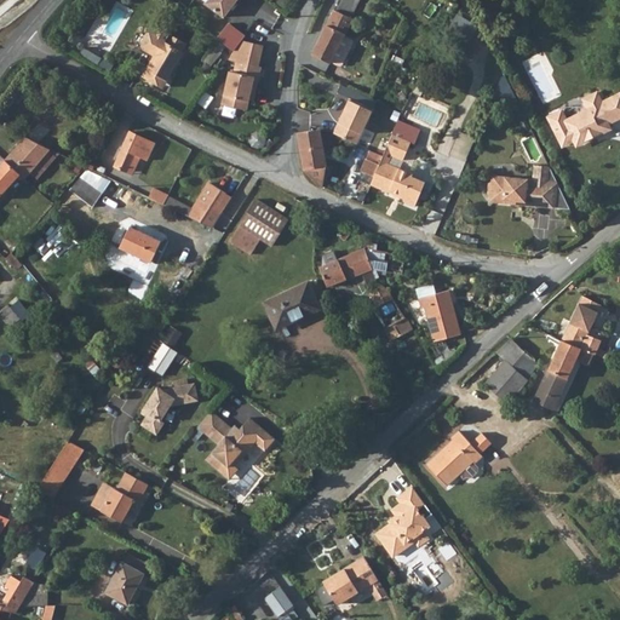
[(201,0),(200,3),(218,18),(231,0),(201,0)]
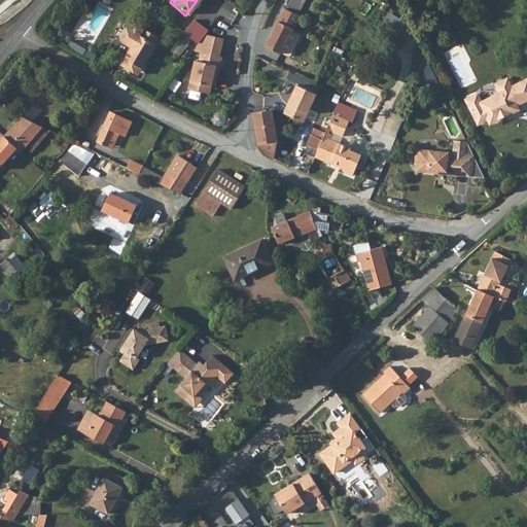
[(300,2),(293,0),(288,0),(285,6),(295,10),(300,2)]
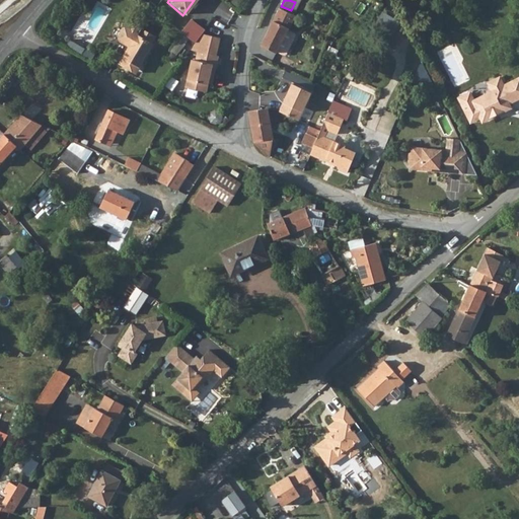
[(296,16),(280,9),(262,46),(277,53),(278,51),(289,28),(296,16)]
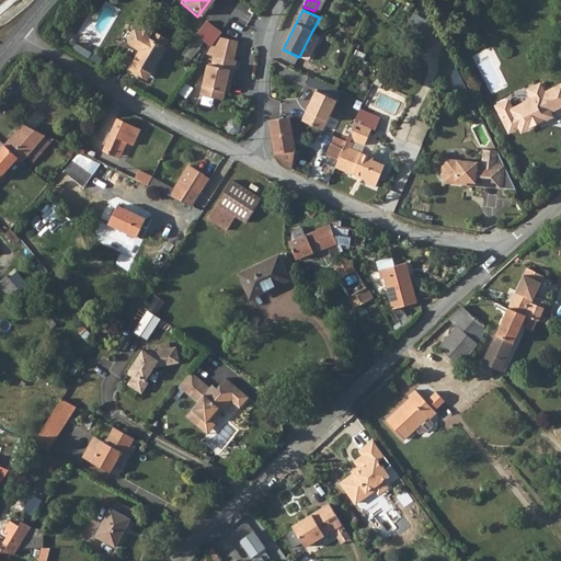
[(418,12),(407,27),(425,38),(435,23),(418,12)]
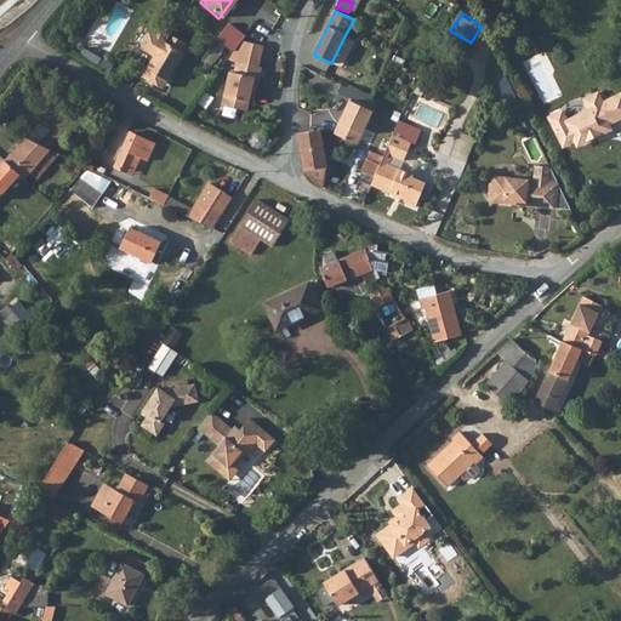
[(186,41),(157,26),(153,32),(149,30),(144,33),(141,40),(143,47),(154,53),(142,75),(163,86),(186,41)]
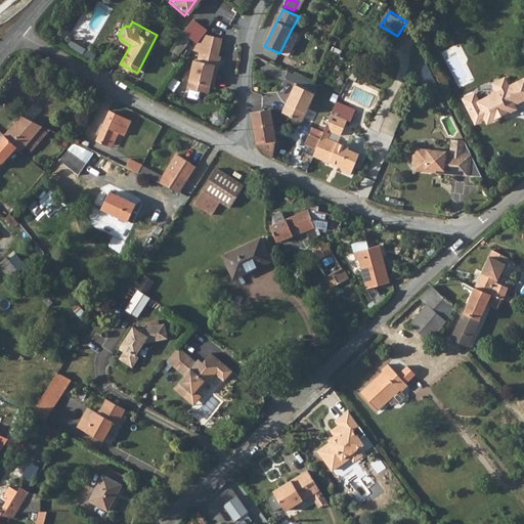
[(299,33),(292,29),(280,51),(288,55),(290,54),(300,36),(299,33)]
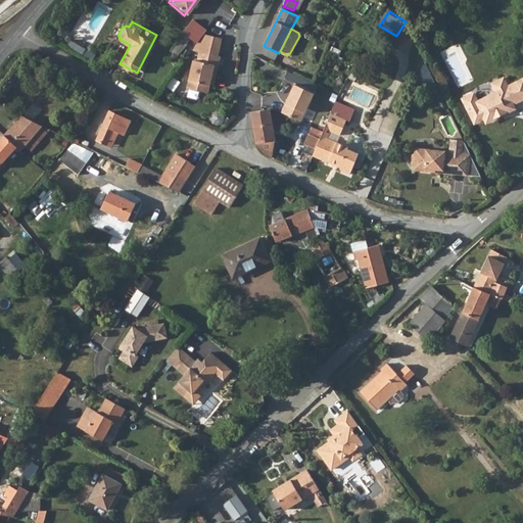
[(189,59),(184,87),(207,91),(208,85),(212,86),(220,37),(201,34),(194,43),(192,50),(196,52),(195,60),(189,59)]
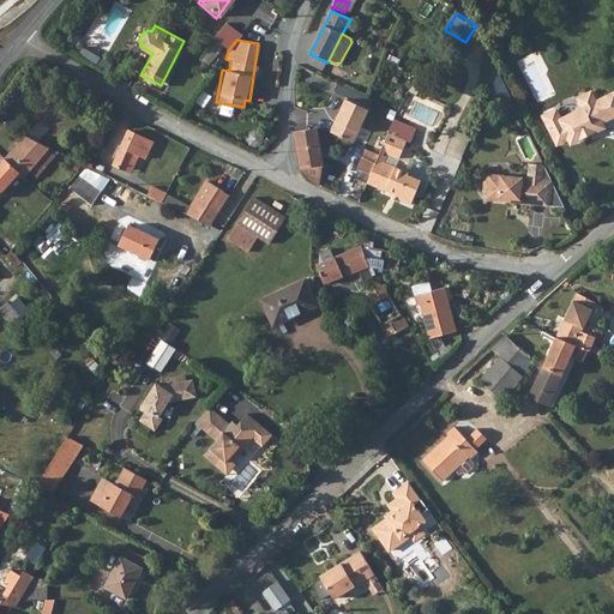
[(86,47),(82,53),(98,65),(103,59),(86,47)]
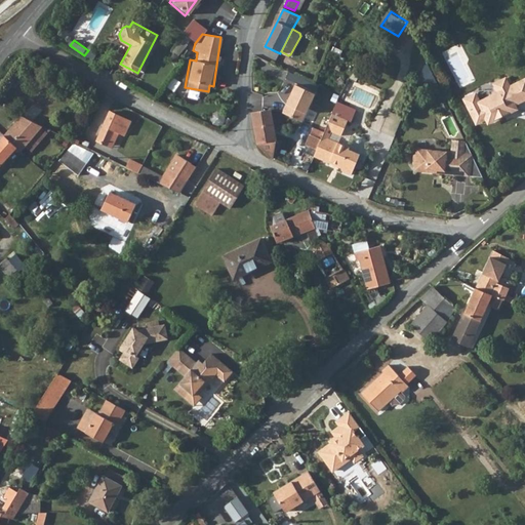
[(524,80),(511,87),(507,79),(506,80),(496,84),(500,92),(481,103),(477,94),(467,98),(479,123),(486,119),(493,121),(513,112),(515,105),(524,98),(524,80)]
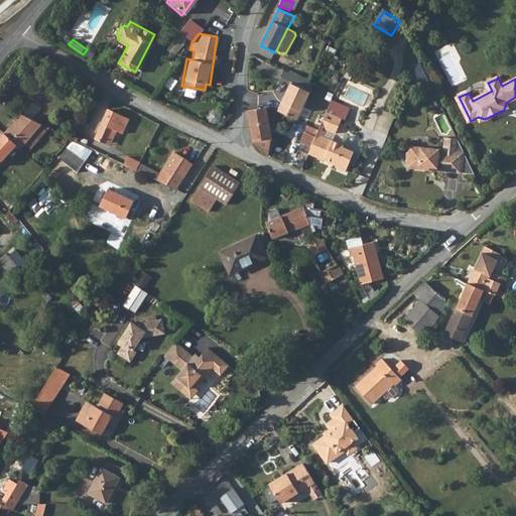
[(298,120),(310,91),(291,83),(278,112),(298,120)]
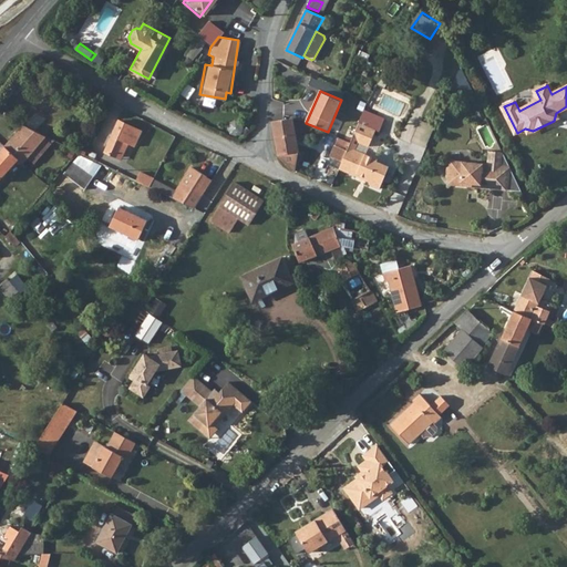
[(517,133),(504,106),(503,107),(515,134),(517,133)]
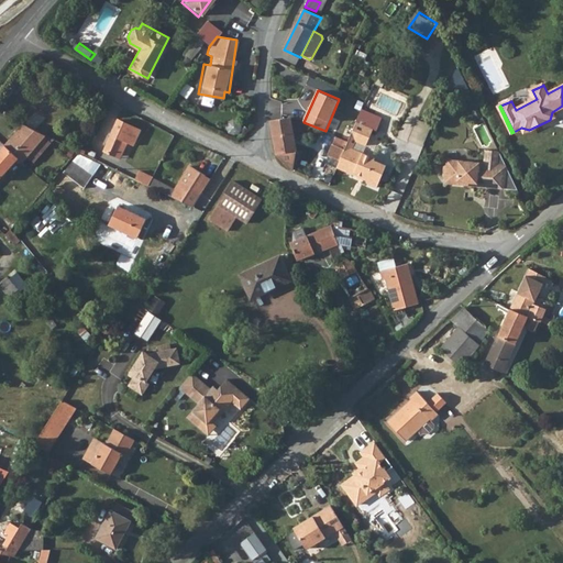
[(384,118),(362,109),(357,121),(375,129),(378,130),(384,118)]
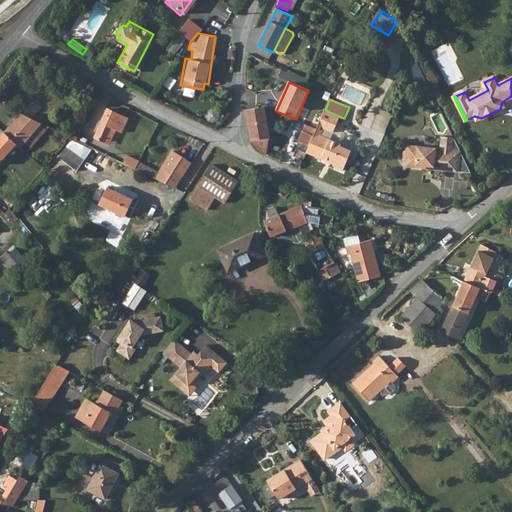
[(264,107),(246,109),(252,139),(264,153),(267,154),(270,136),(264,107)]
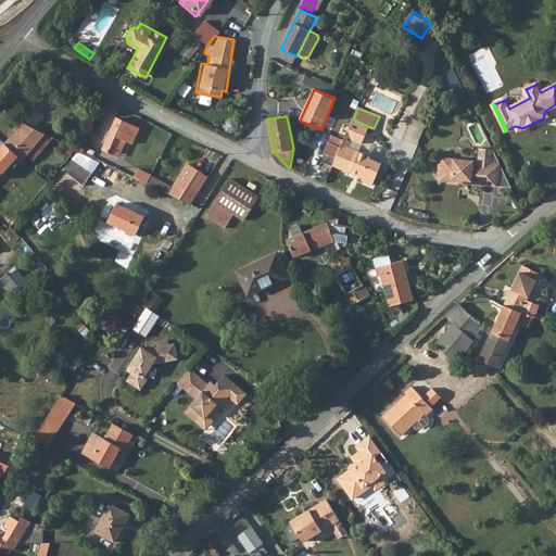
[(116,117),(103,148),(115,153),(122,137),(127,140),(133,142),(139,128),(116,117)]
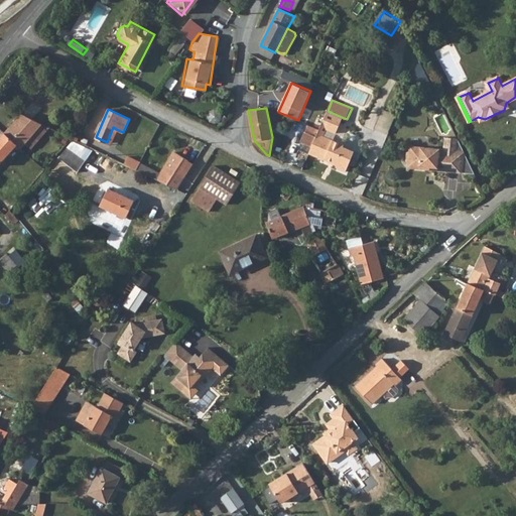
[(393,126),(396,113),(382,110),(379,127),(383,128),(384,124),(393,126)]
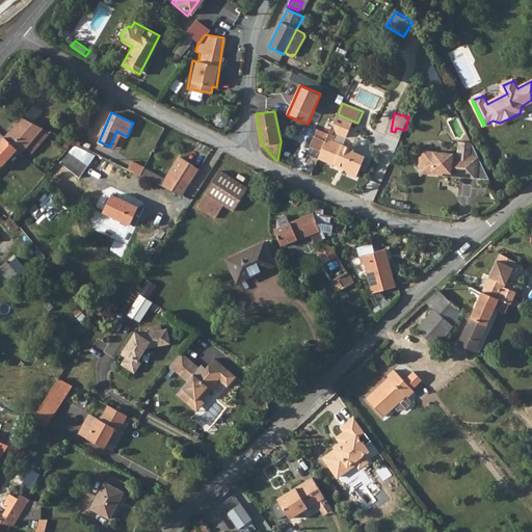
[(354,122),(338,114),(320,158),(336,165),(337,162),(346,166),(349,173),(357,177),(367,155),(355,151),(356,149),(335,139),(338,132),(348,137),(354,122)]
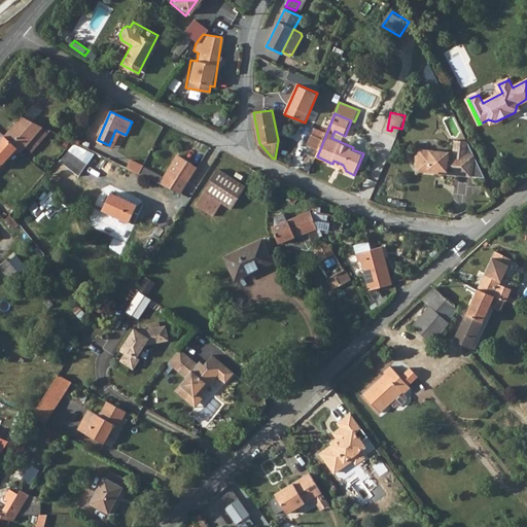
[(23,116),(4,136),(19,148),(22,151),(42,127),(23,116)]
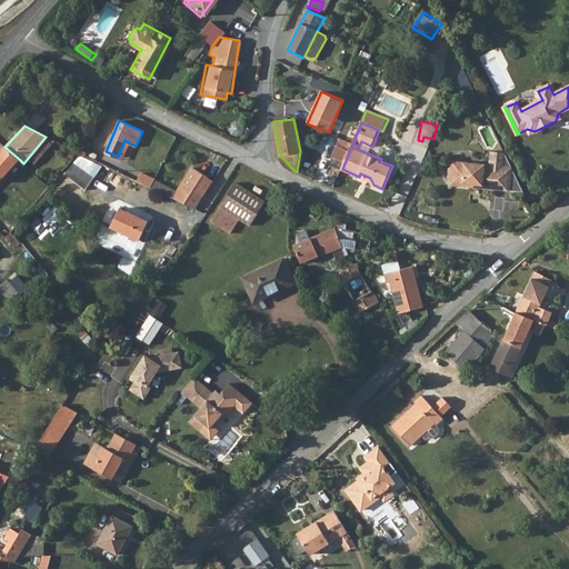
[(125,140),(118,157),(123,159),(130,143),(125,140)]
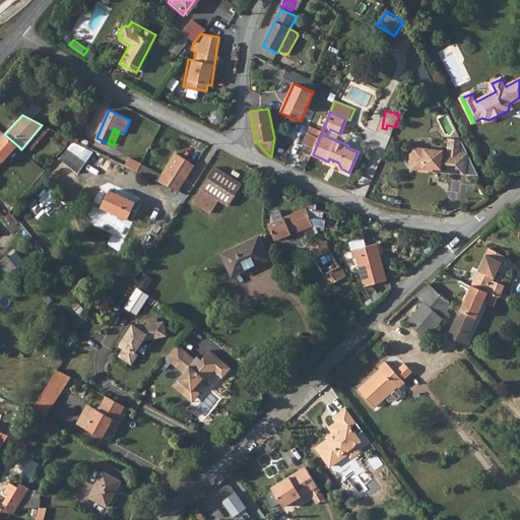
[(0,166),(18,146),(4,134),(0,138),(0,166)]
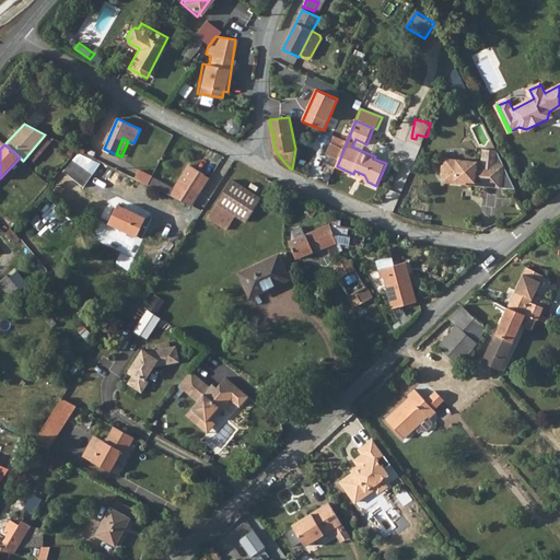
[(89,187),(102,162),(78,150),(56,191),(68,197),(77,182),(89,187)]
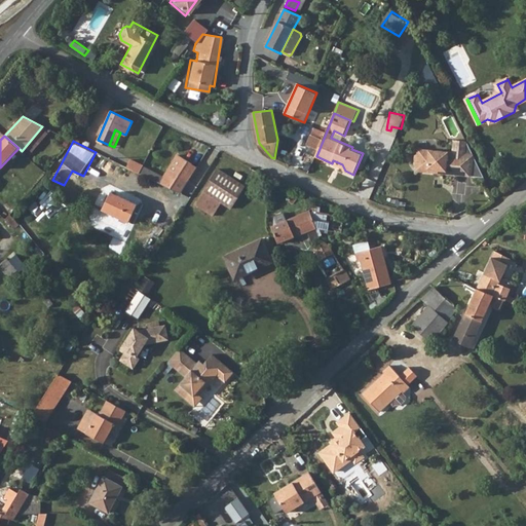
[(416,166),(415,172),(434,174),(434,171),(445,172),(444,175),(453,176),(454,174),(471,175),(471,178),(483,179),(466,144),(453,143),(452,153),(417,150),(417,155),(415,156),(414,164),(416,166)]
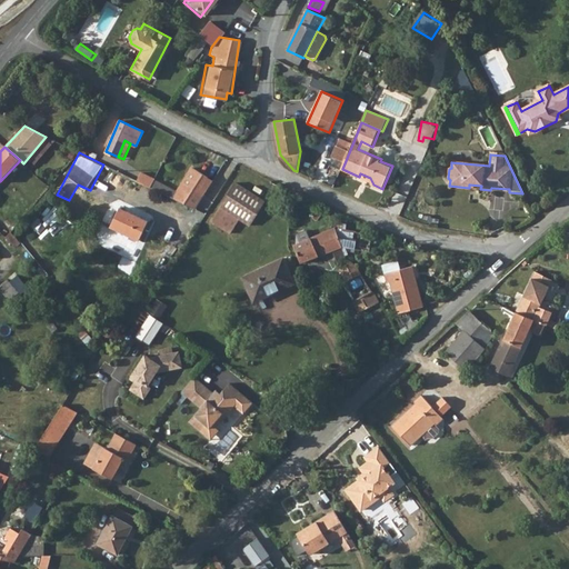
[(151,187),(180,200),(183,193),(193,199),(207,176),(191,167),(178,191),(155,180),(151,187)]
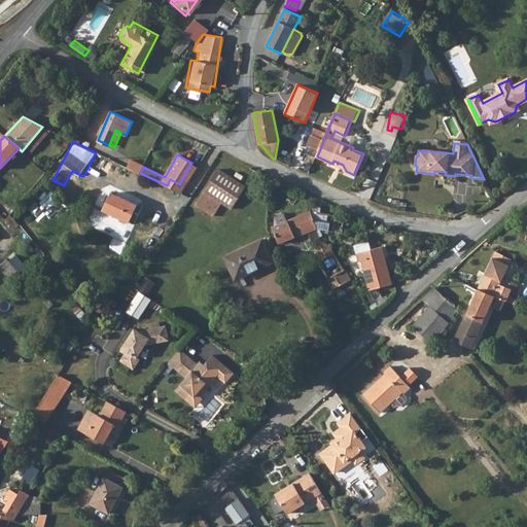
[(130,161),(127,167),(140,173),(143,167),(130,161)]
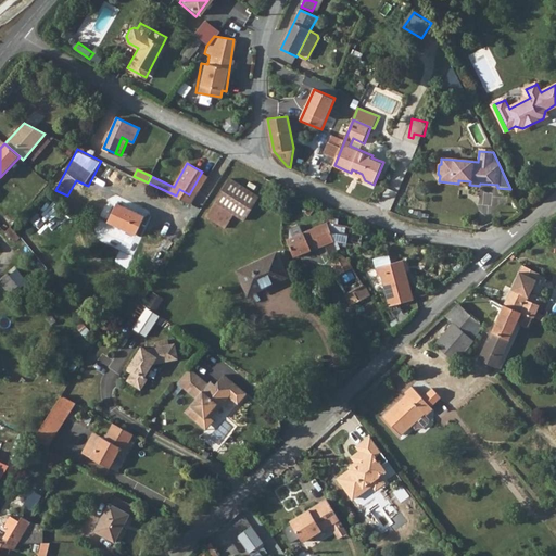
[(189,194),(196,198),(209,176),(202,172),(189,194)]
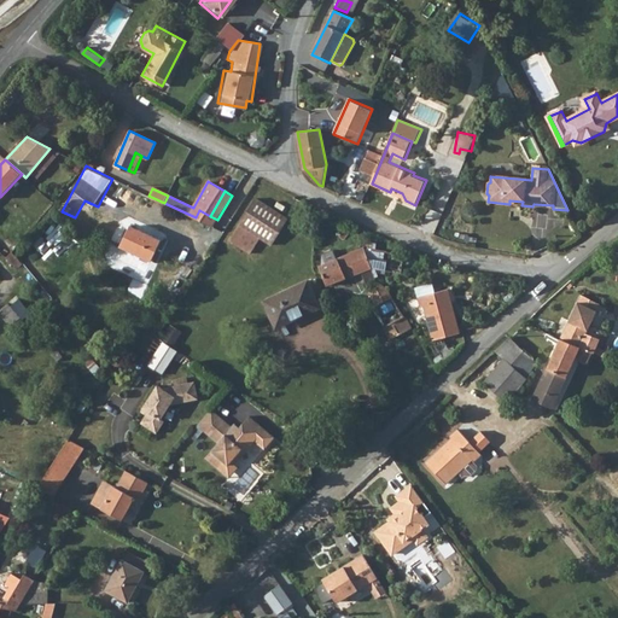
[(289,219),(256,199),(229,242),(251,255),(261,239),(270,245),(289,219)]
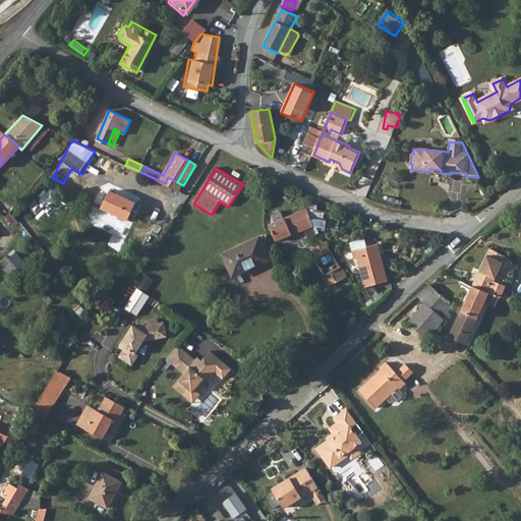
[(135,201),(109,190),(102,209),(127,220),(135,201)]
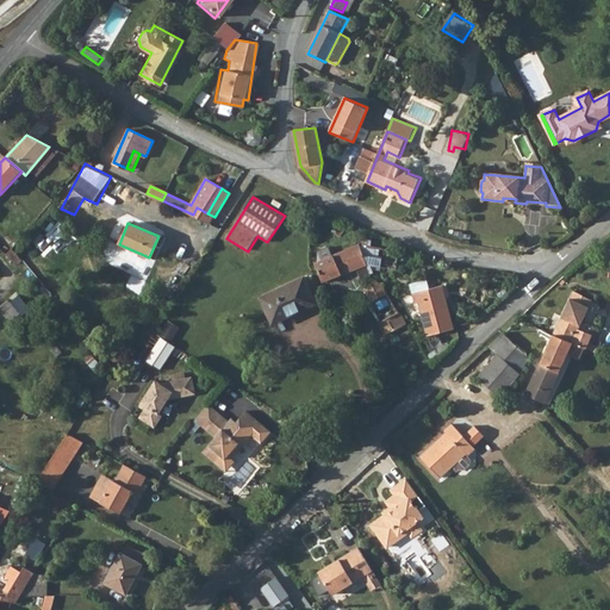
[(17,234),(8,243),(13,249),(23,238),(17,234)]
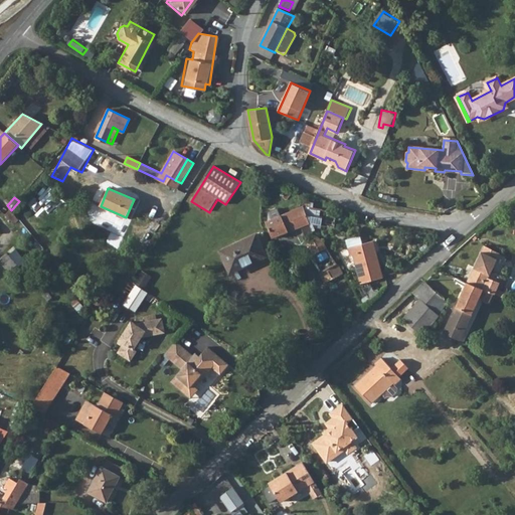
[(305,207),(266,221),(273,237),(300,227),(305,236),(314,232),(310,223),(305,207)]
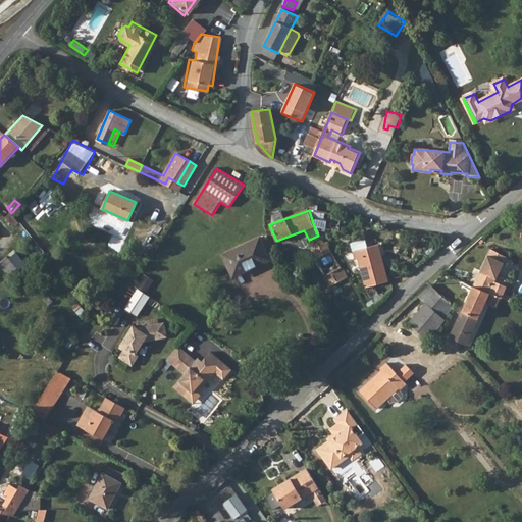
[(341,229),(341,214),(309,210),(314,226),(341,229)]
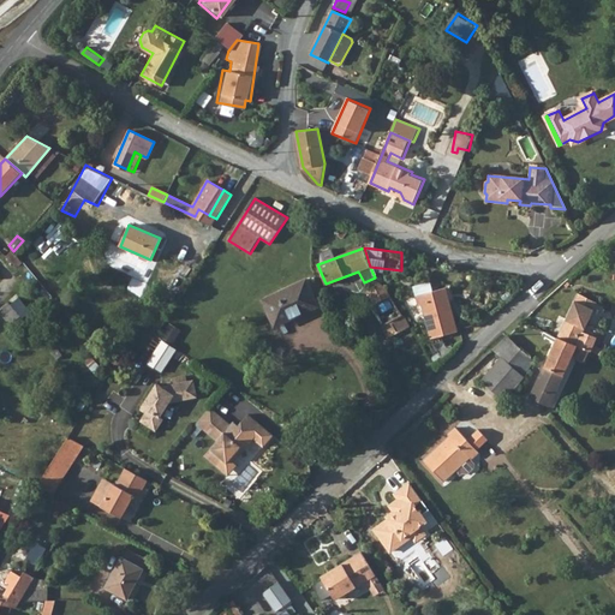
[(280,324),(321,302),(306,278),(266,300),(280,324)]
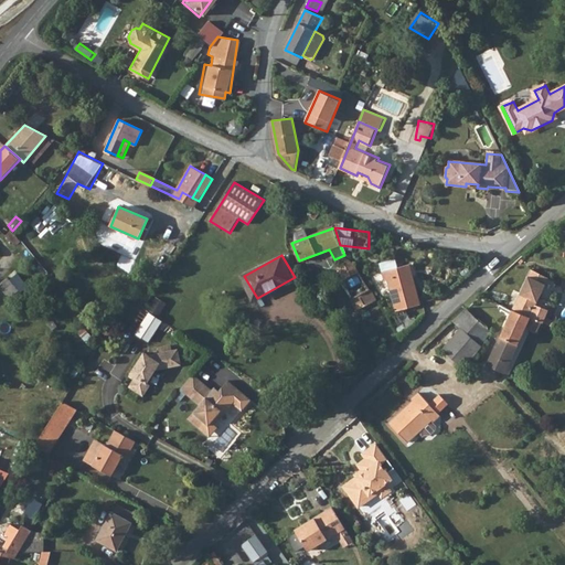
[(380,264),(384,281),(387,280),(391,291),(396,311),(420,305),(409,265),(397,268),(395,259),(380,264)]
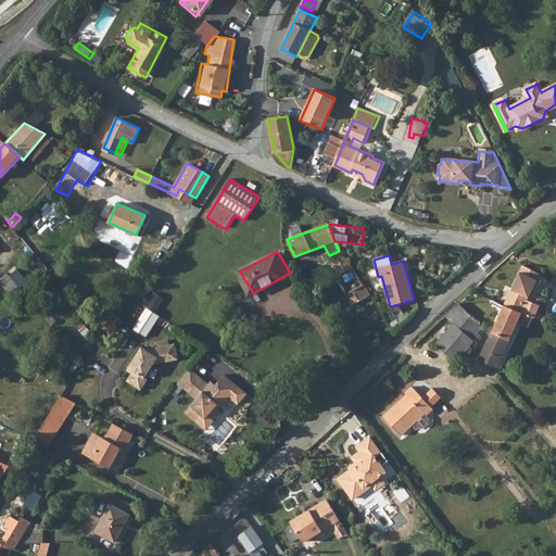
[(353,305),(369,297),(370,295),(348,260),(344,256),(332,262),(338,274),(336,276),(353,305)]
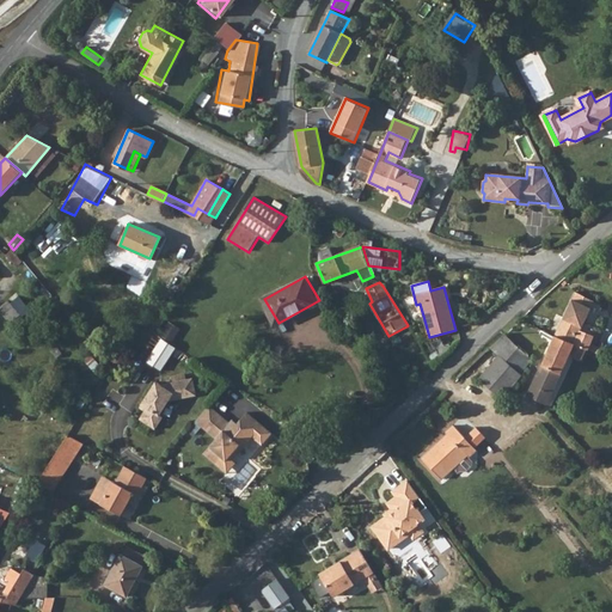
[(580,332),(581,331),(585,323),(594,300),(575,292),(561,324),(580,332)]
